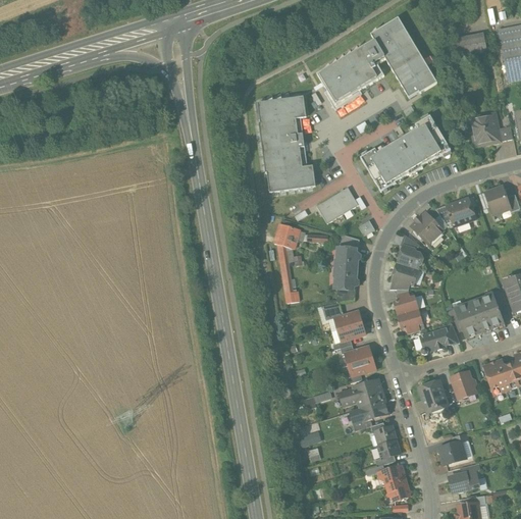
[(419,92),(436,81),(398,16),(376,29),(375,27),(371,32),(370,33),(373,38),(358,47),(357,45),(353,50),(351,51),(350,49),(346,54),(344,55),(343,54),(339,58),(336,59),(335,58),(331,62),(329,64),(328,62),(324,67),(316,72),(326,89),(323,91),(334,108),(361,92),(359,89),(383,74),(376,62),(385,58),(408,96),(418,90),(419,92)]
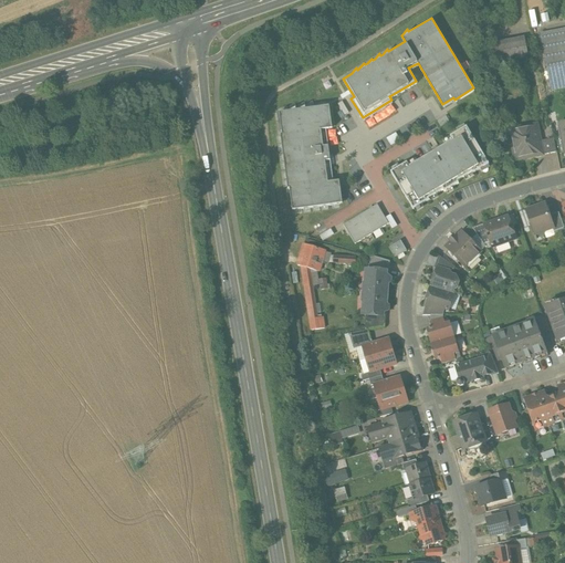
[(564,24),(539,31),(550,89),(564,85),(564,24)]
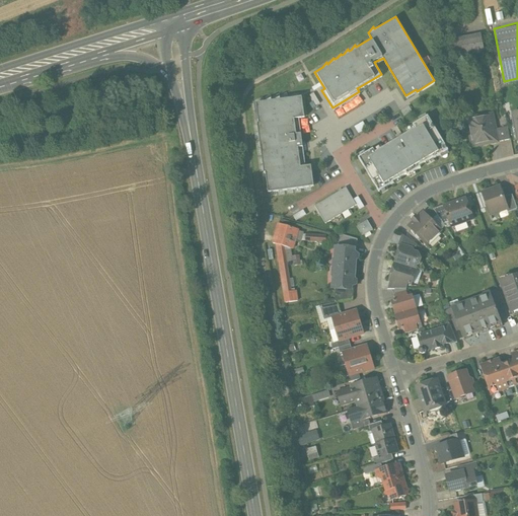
[(479,31),(450,37),(454,57),(484,51),(479,31)]
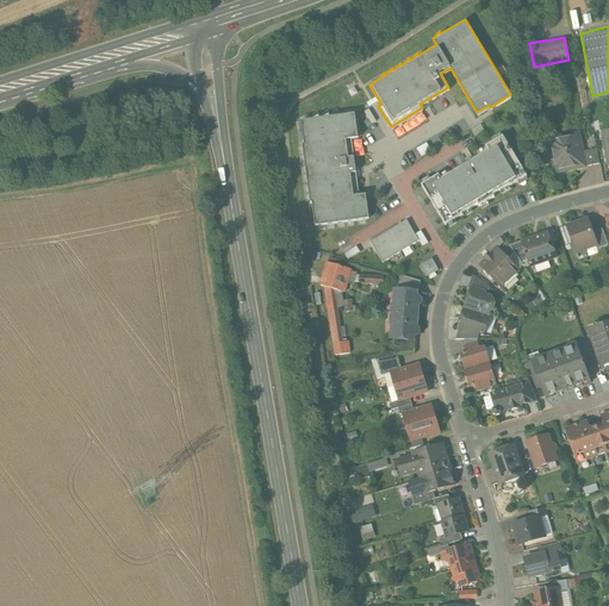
[(311,117),(300,118),(303,141),(302,142),(309,200),(311,200),(315,223),(368,216),(365,192),(359,192),(350,136),(358,135),(354,111),(337,113),(337,111),(330,114),(328,114),(328,112),(322,116),(318,116),(318,113),(311,117)]
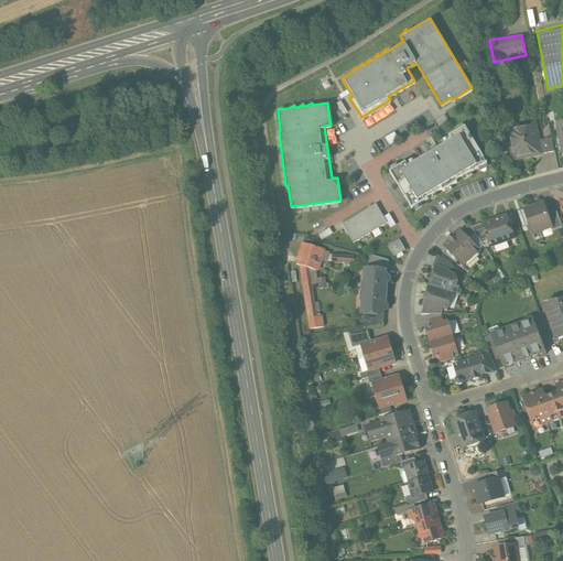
[(534,121),(506,127),(512,157),(540,151),(538,138),(534,121)]
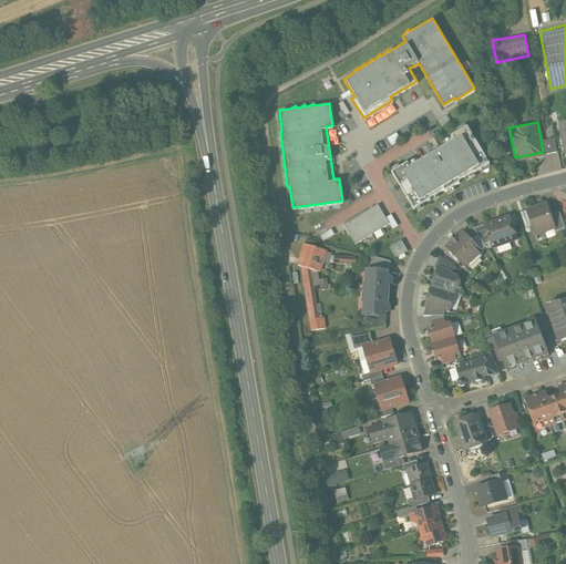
[(409,164),(407,160),(391,170),(413,207),(429,197),(429,196),(443,187),(444,190),(459,181),(458,178),(472,170),(473,171),(489,161),(466,124),(450,134),(453,137),(409,164)]
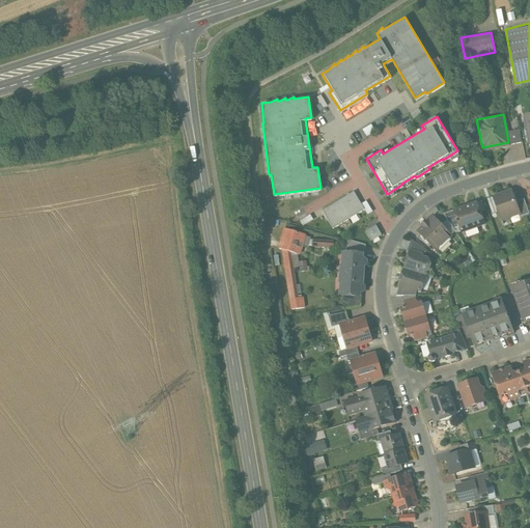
[(506,130),(508,142),(521,140),(519,127),(506,130)]
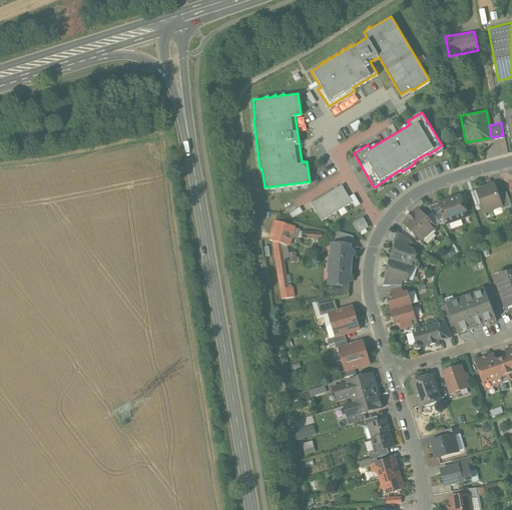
[(493,181),(476,187),(484,210),(500,204),(501,203),(497,192),(493,181)]
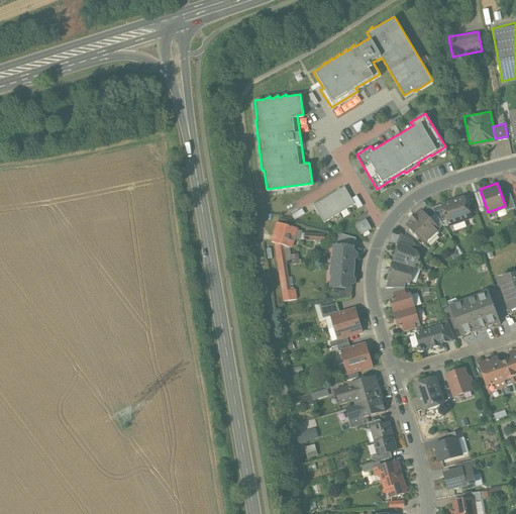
[(343,184),(328,193),(338,211),(353,202),(343,184)]
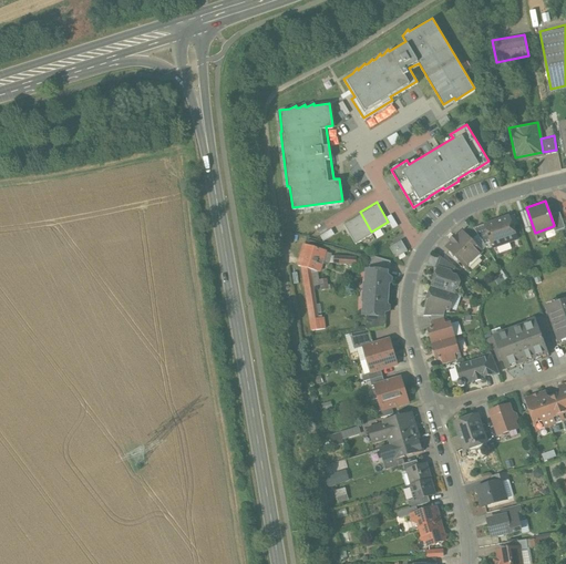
[(558,209),(549,213),(554,225),(553,226),(554,229),(564,225),(558,209)]
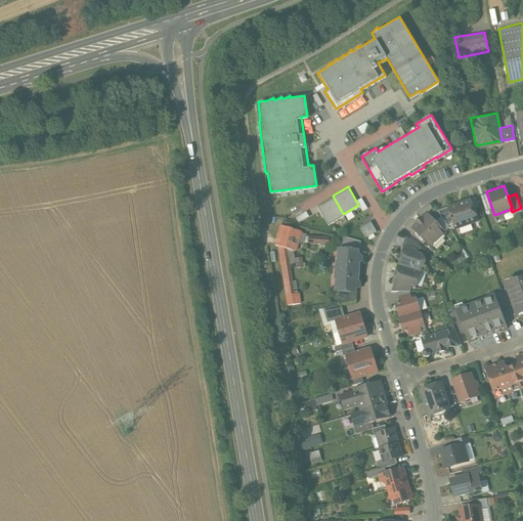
[(343,214),(333,196),(317,205),(328,223),(343,214)]
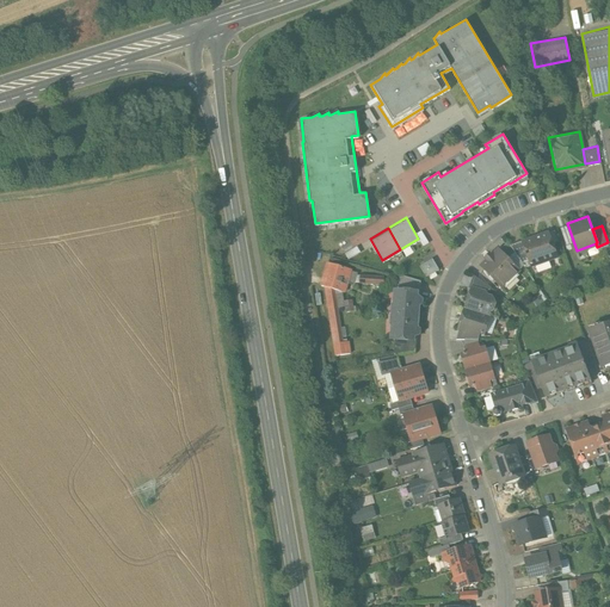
[(523,240),(522,240),(527,252),(528,251),(530,258),(531,262),(555,254),(547,230),(523,240)]
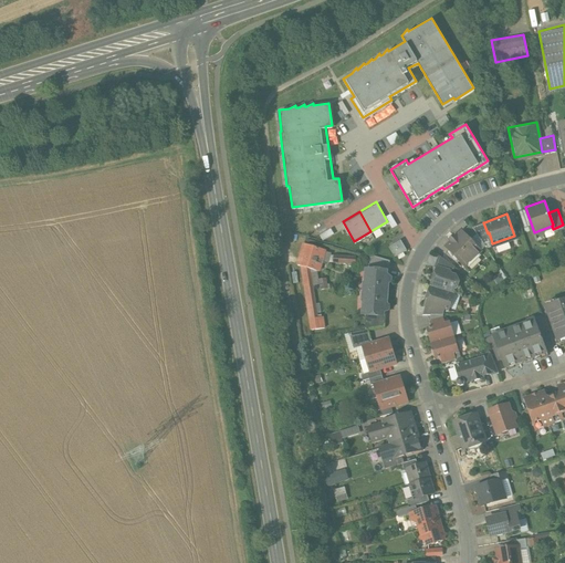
[(461,230),(470,239),(477,232),(472,226),(469,221),(461,230)]
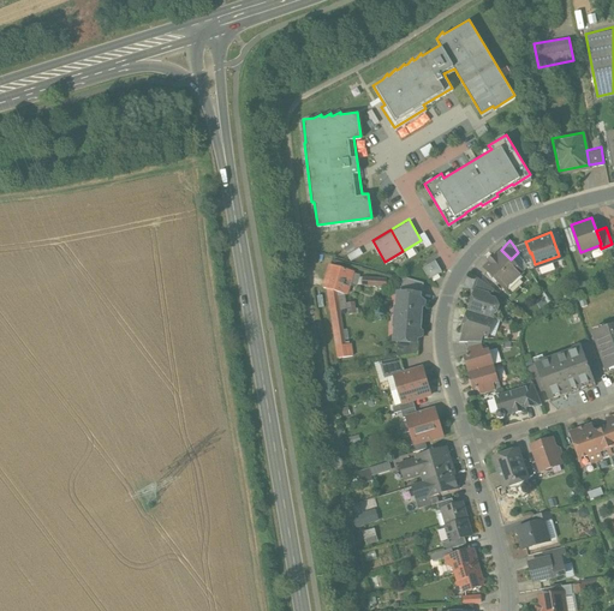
[(526,240),(513,245),(518,252),(524,262),(534,259),(531,252),(530,253),(525,241),(526,241),(526,240)]
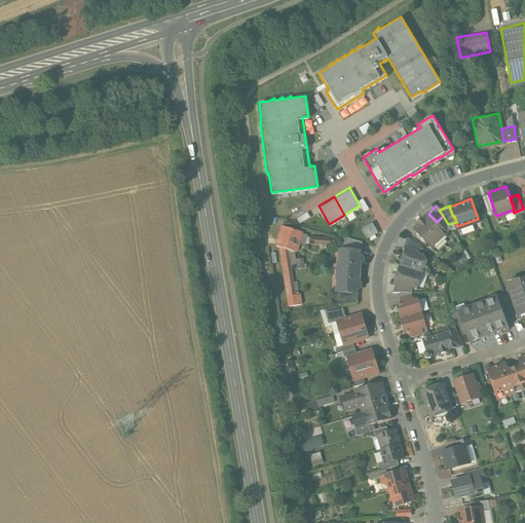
[(428,214),(428,213),(422,218),(421,217),(416,221),(418,222),(413,227),(420,234),(420,237),(423,240),(426,240),(430,246),(446,231),(437,222),(428,214)]
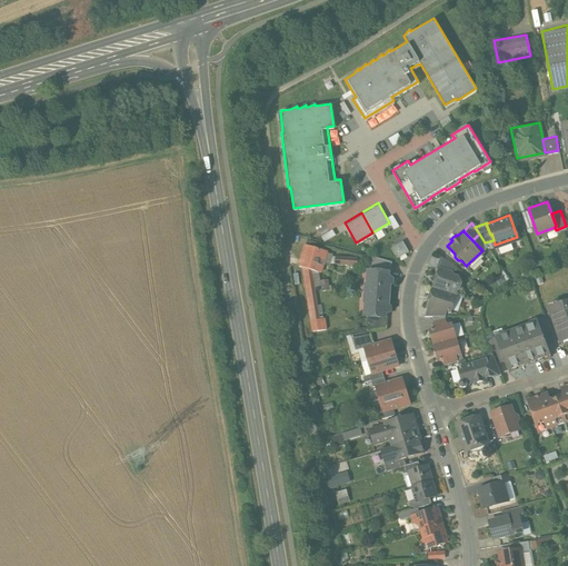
[(395,255),(407,248),(400,237),(389,244),(395,255)]
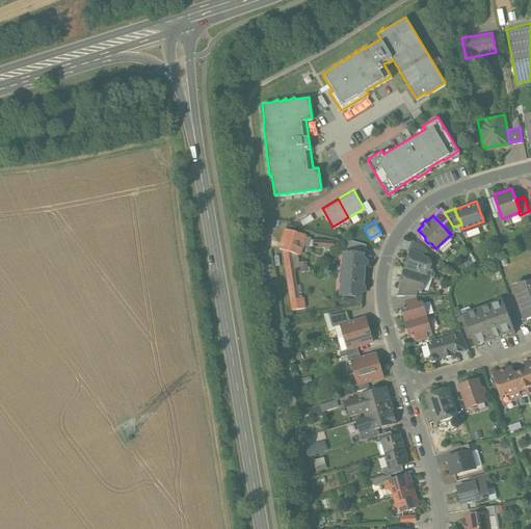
[(304,233),(285,227),(279,246),(282,247),(292,308),(303,306),(302,295),(297,296),(290,249),(298,253),(304,233)]
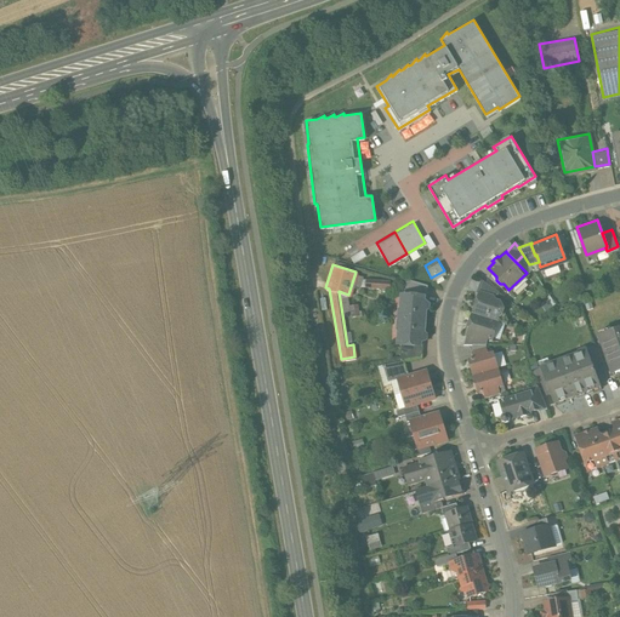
[(391,279),(365,276),(365,286),(390,287),(391,279)]
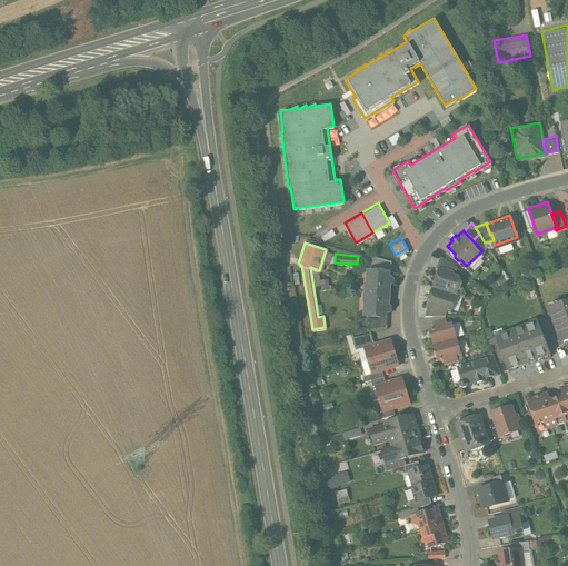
[(391,259),(371,254),(370,269),(388,270),(388,268),(390,268),(391,259)]
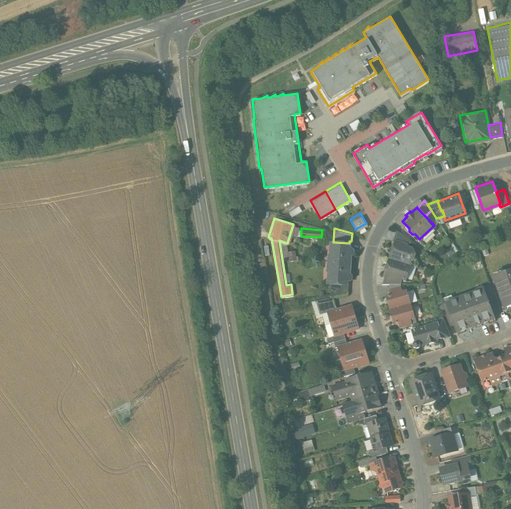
[(392,240),(394,241),(394,240),(406,244),(408,243),(410,239),(395,228),(392,240)]
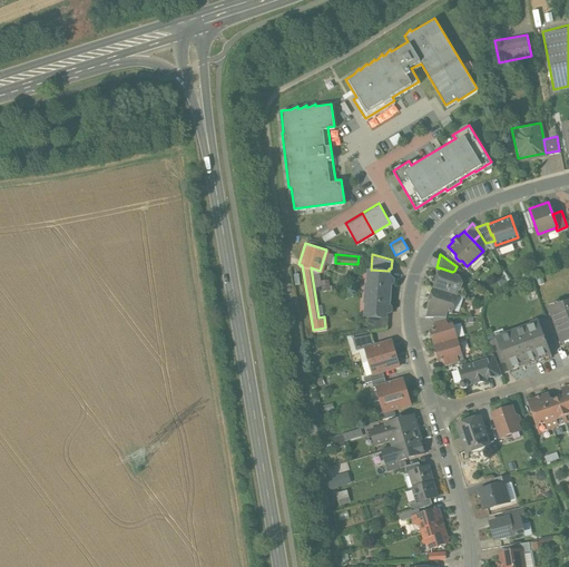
[(452,272),(439,267),(439,269),(433,286),(455,293),(464,295),(466,292),(458,275),(454,276),(452,272)]
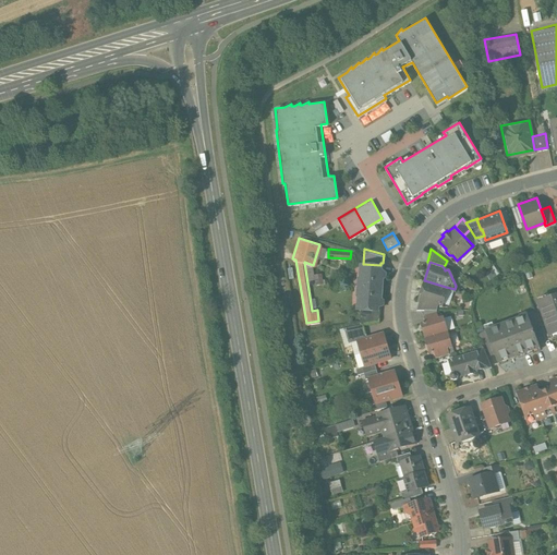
[(363,264),(360,263),(359,277),(362,277),(361,286),(380,287),(382,276),(384,275),(385,272),(382,270),(380,270),(380,265),(363,264)]
